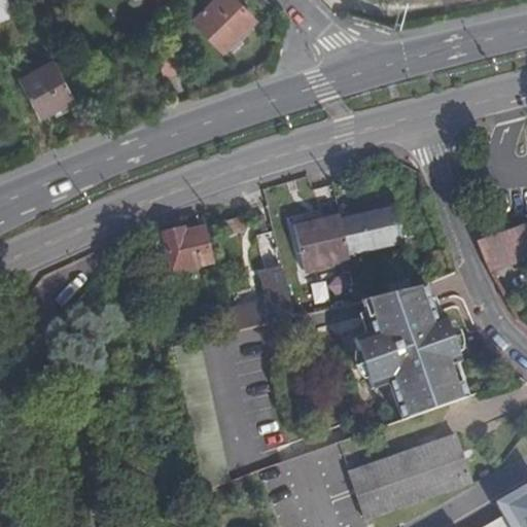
[(0,0),(0,25),(14,21),(4,0),(0,0)]
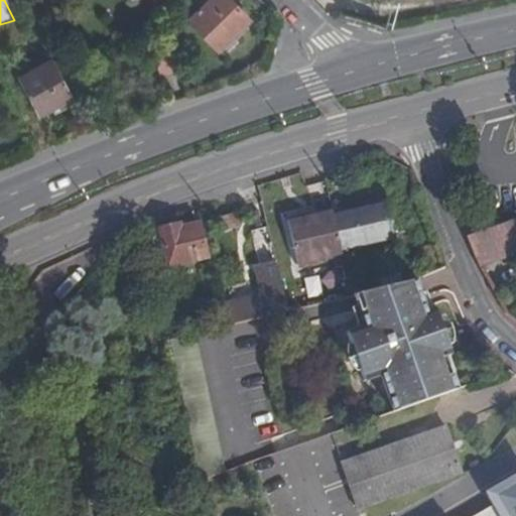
[(229,0),(208,0),(187,21),(218,50),(248,19),(229,0)]
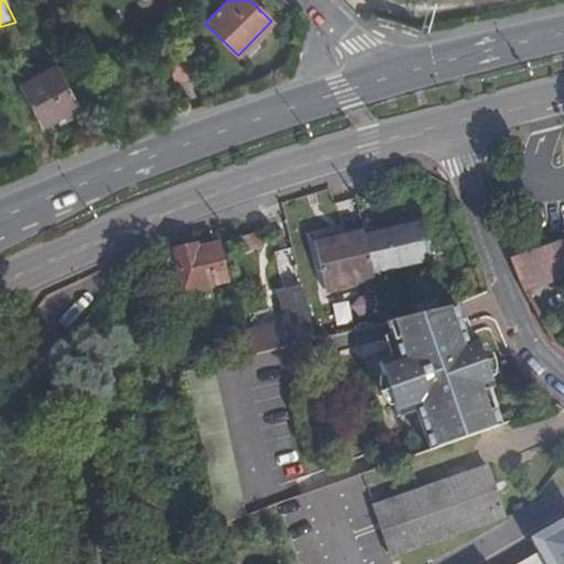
[(43,23),(39,13),(28,18),(30,28),(43,23)]
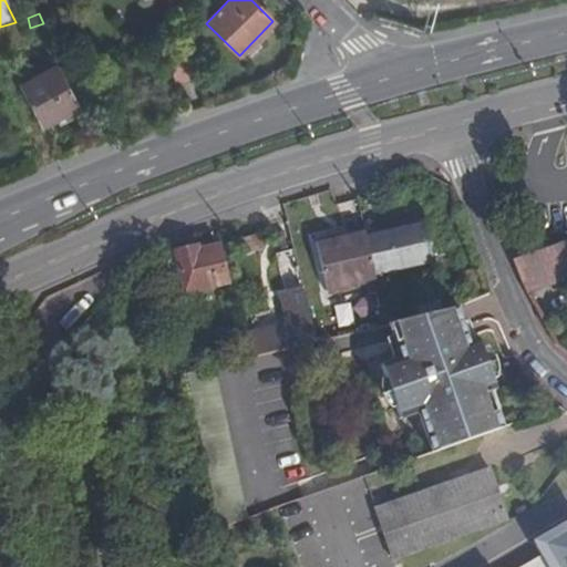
[(19,88),(41,130),(79,110),(58,68),(19,88)]
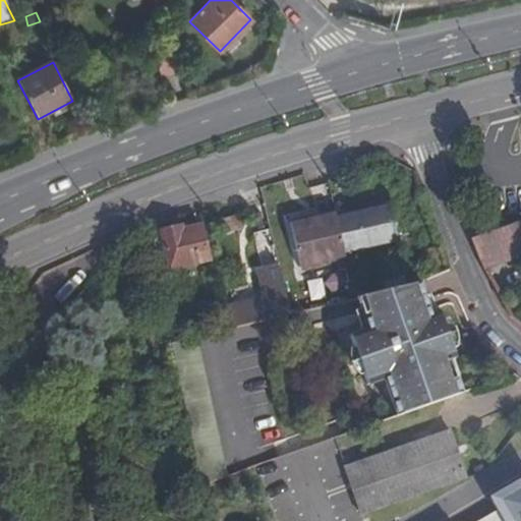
[(391,196),(338,212),(348,247),(400,233),(391,196)]
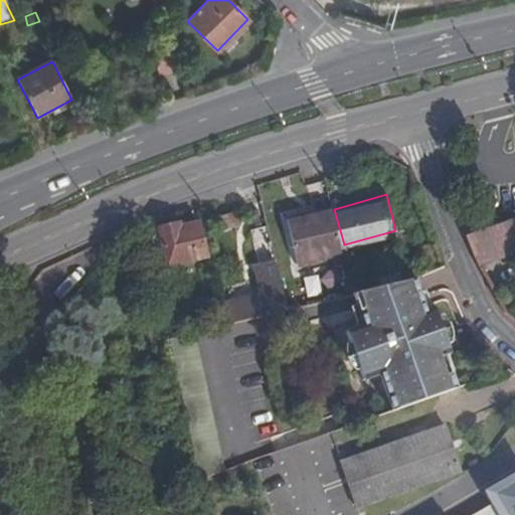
[(290,223),(299,266),(343,255),(333,215),(290,223)]
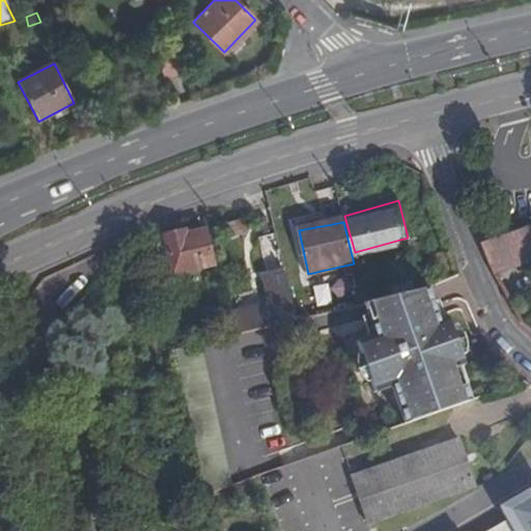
[(530,247),(530,243),(530,227),(483,241),(494,271),(530,262),(530,247)]
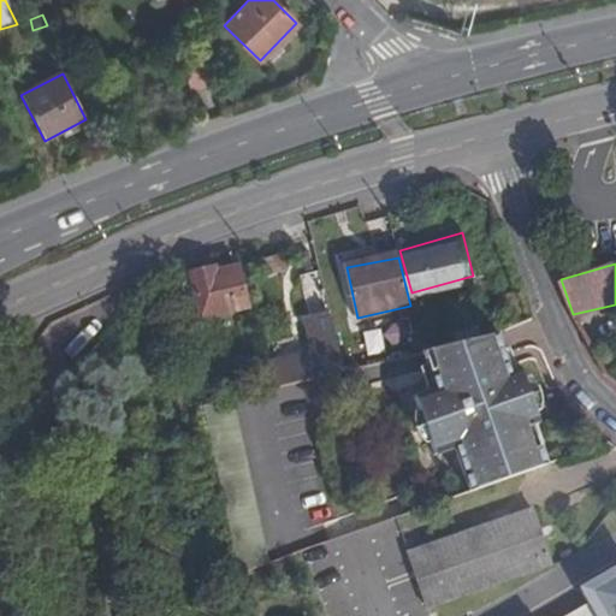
[(195,276),(205,323),(250,314),(244,280),(221,285),(220,276),(219,271),(195,276)]
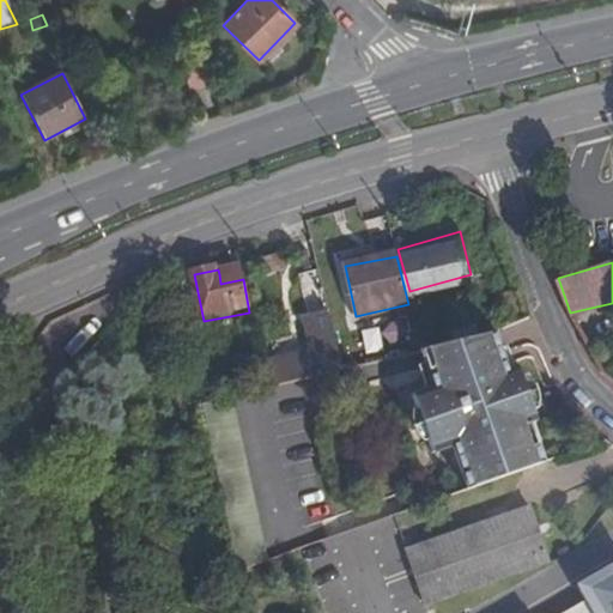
[(241,269),(219,274),(220,284),(243,279),(241,269)]
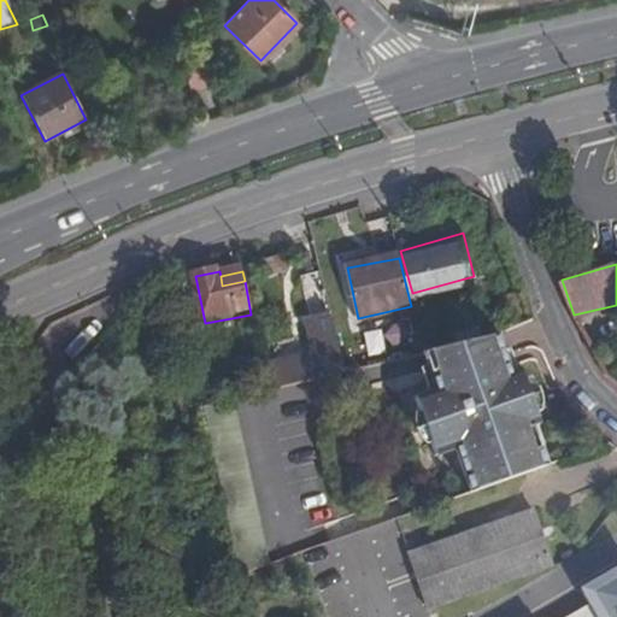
[(311,351),(265,362),(270,387),(342,369),(322,271),(304,275),(313,317),(304,319),(311,351)]
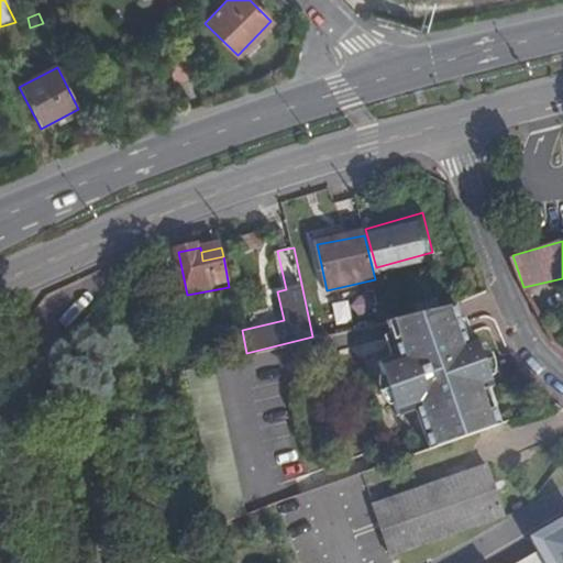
[(454,311),(452,302),(389,317),(386,318),(396,350),(404,348),(406,355),(379,364),(386,384),(396,381),(399,393),(390,394),(397,417),(416,410),(423,435),(434,432),(439,445),(501,424),(496,408),(489,410),(482,387),(492,385),(495,385),(478,337),(471,340),(464,342),(456,318),(454,311)]
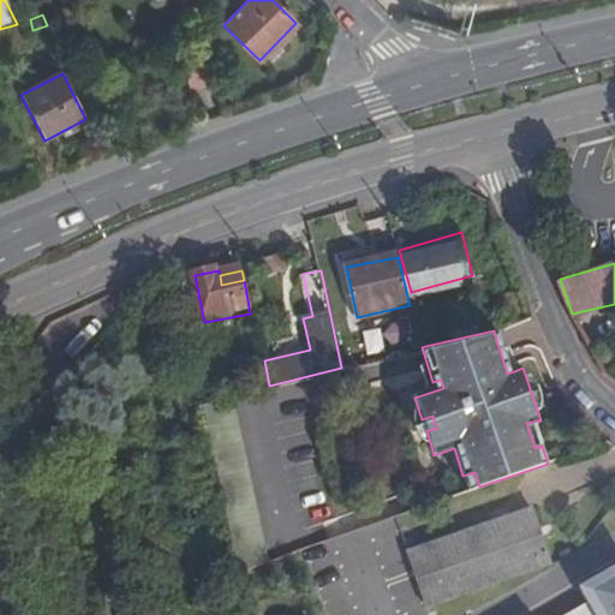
[(507,346),(499,347),(507,374),(514,371),(507,346)]
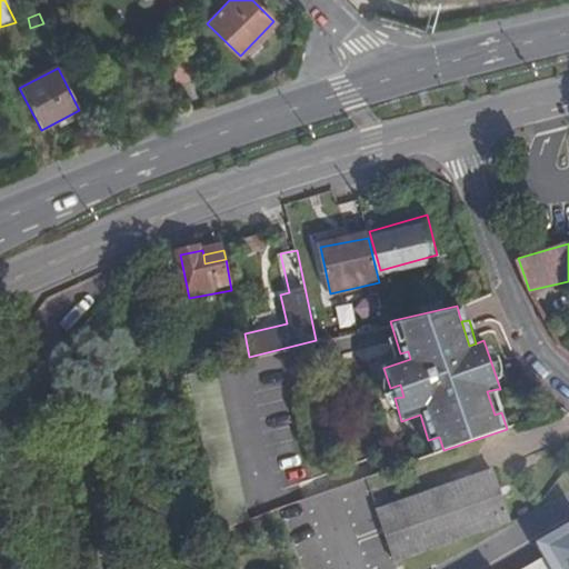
[(213,365),(187,371),(220,528),(247,519),(213,365)]
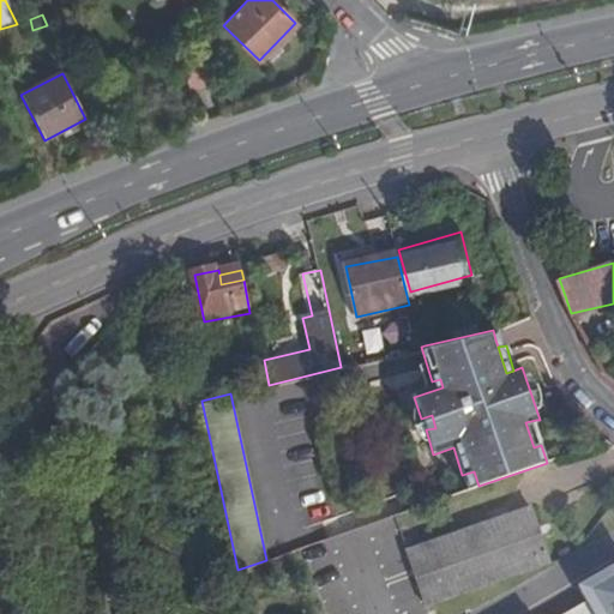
[(543,444),(536,420),(525,422),(534,447),(541,445),(543,444)]
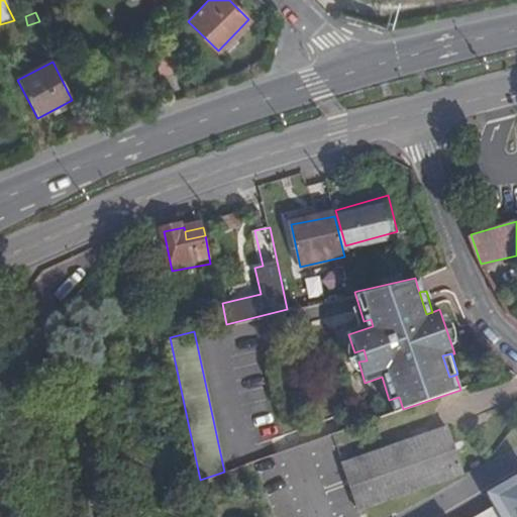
[(389,400),(393,413),(403,409),(399,397),(389,400)]
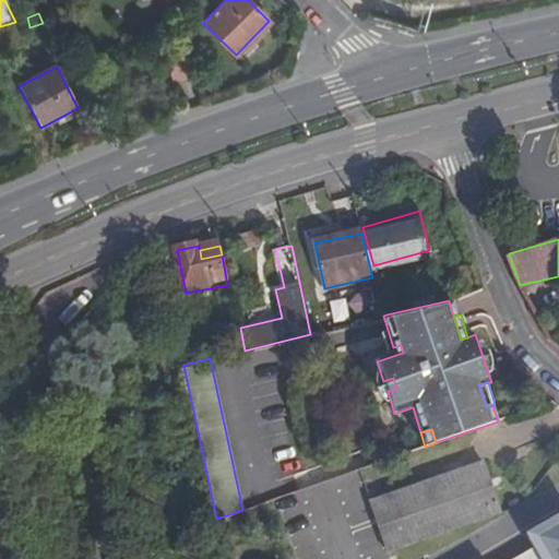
[(484,462),(370,501),(388,551),(500,512),(484,462)]
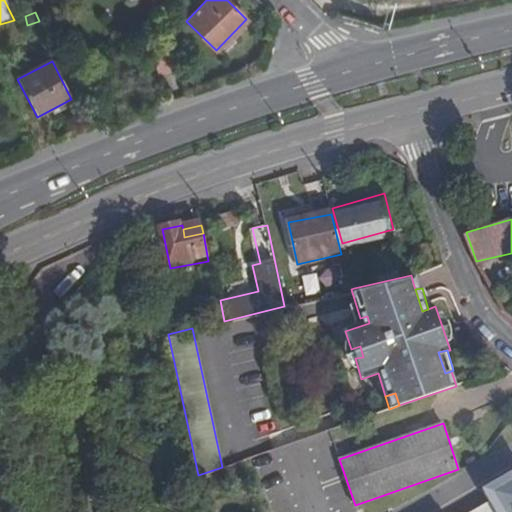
[(333,454),(325,431),(265,452),(273,474),(333,454)]
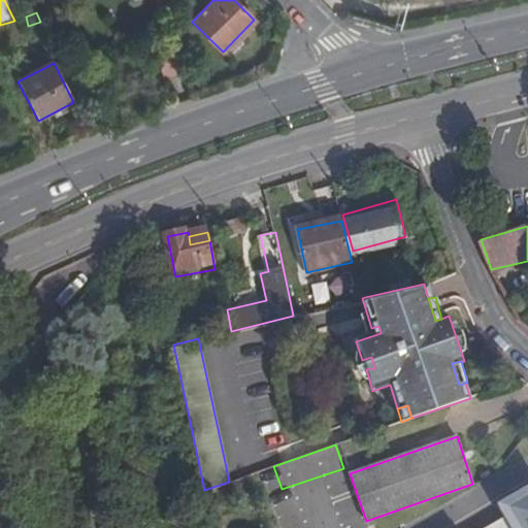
[(510,527),(527,527),(527,484),(497,503),(504,516),(510,527)]
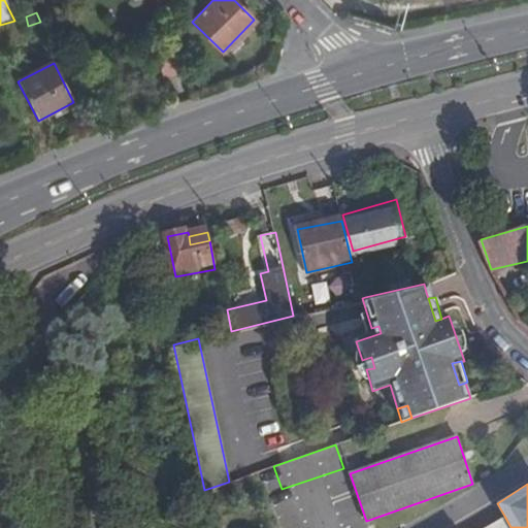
[(510,527),(504,516),(485,527),(510,527)]
